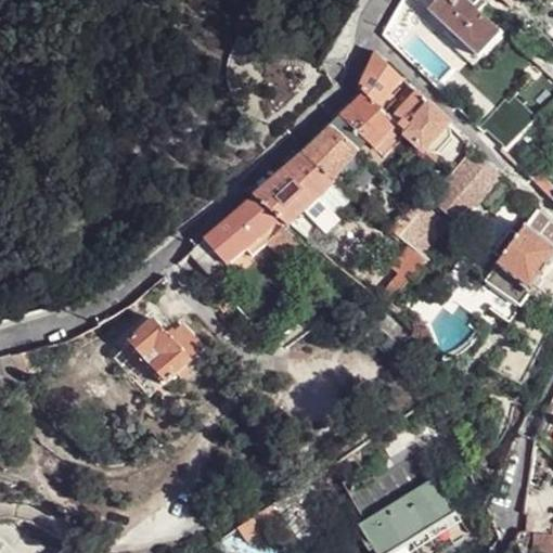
[(436,0),(427,10),(479,55),(502,29),(479,10),(473,4),(477,0),(436,0)]
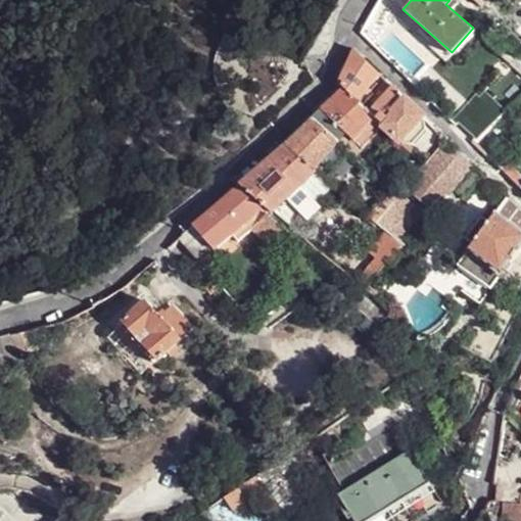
[(457,2),(454,0),(450,0),(445,4),(452,9),(457,2)]
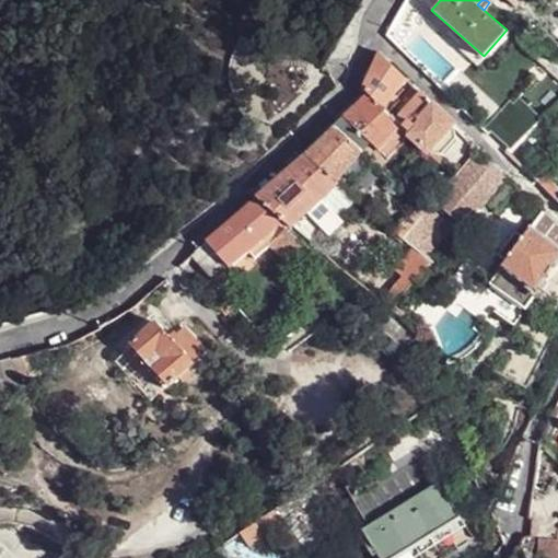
[(378,51),(360,90),(364,94),(365,93),(379,105),(383,102),(405,78),(378,51)]
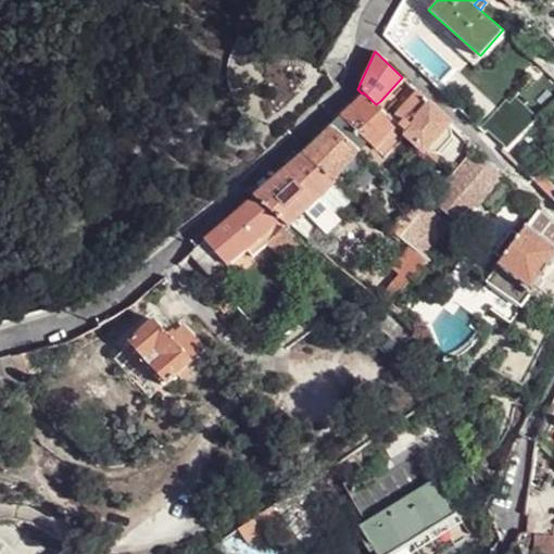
[(550,60),(543,53),(538,60),(545,65),(550,60)]
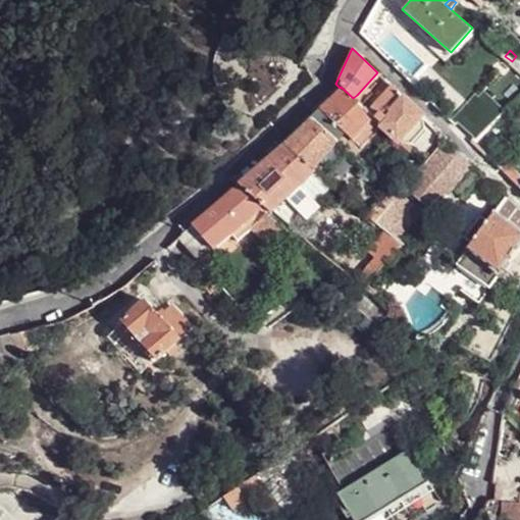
[(390,86),(383,79),(364,101),(360,106),(366,111),(390,86)]
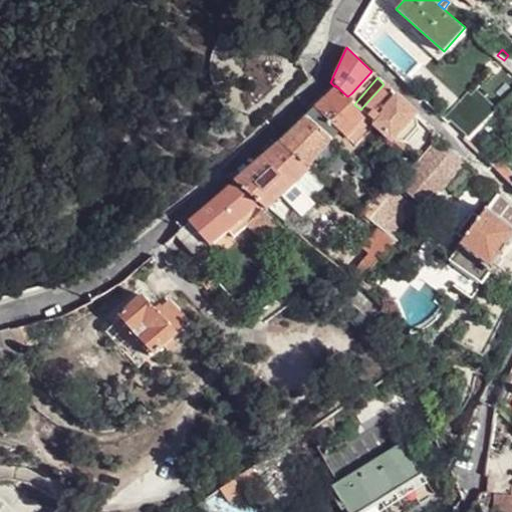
[(384,84),(360,109),(366,115),(376,125),(391,139),(399,131),(414,112),(384,84)]
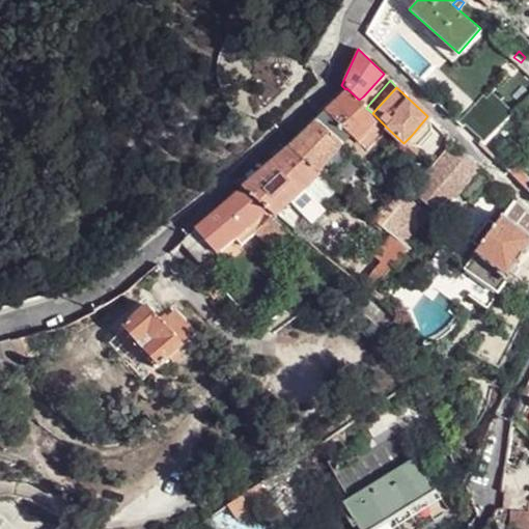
[(357,143),(379,119),(372,113),(366,108),(359,100),(346,88),(345,89),(324,111),(350,135),(357,143)]
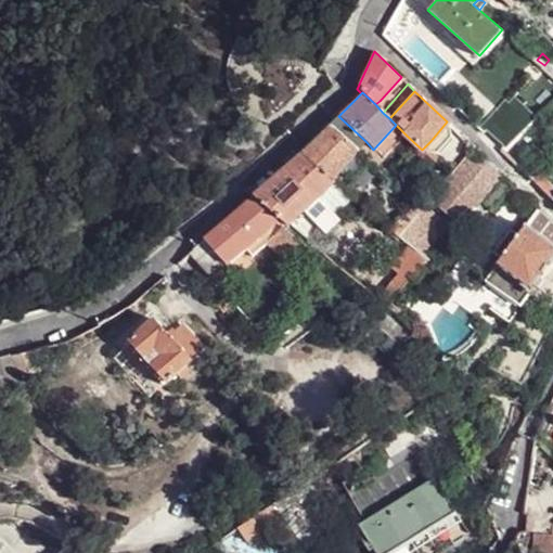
[(375,104),(383,113),(387,107),(380,101),(375,104)]
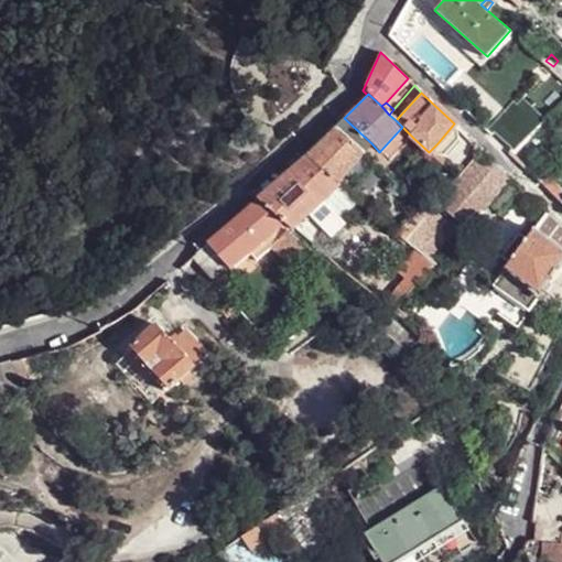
[(361,154),(371,143),(344,118),(334,129),(361,154)]
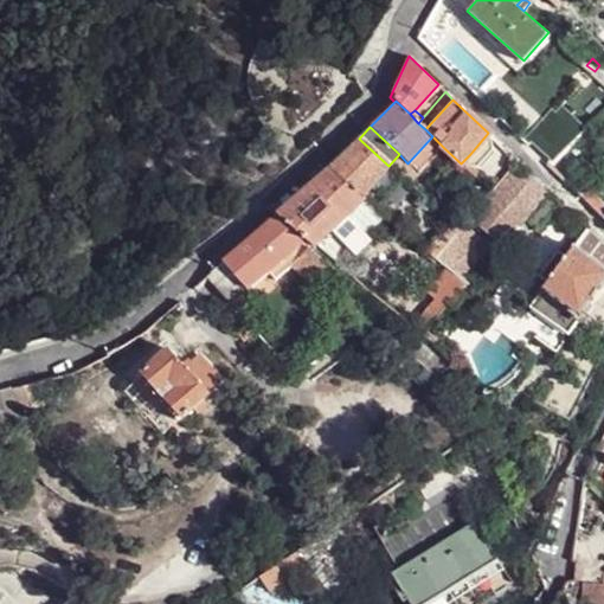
[(494,139),(488,133),(470,154),(479,162),(489,152),(494,139)]
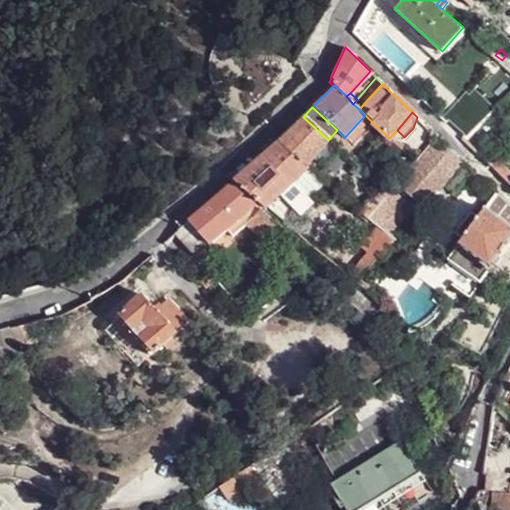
[(488,114),(463,139),(477,152),(501,128),(488,114)]
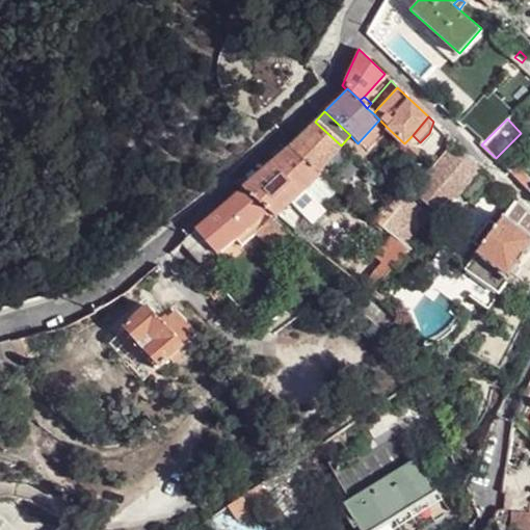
[(352,156),(359,160),(390,130),(379,120),(358,143),(350,135),(341,146),(352,156)]
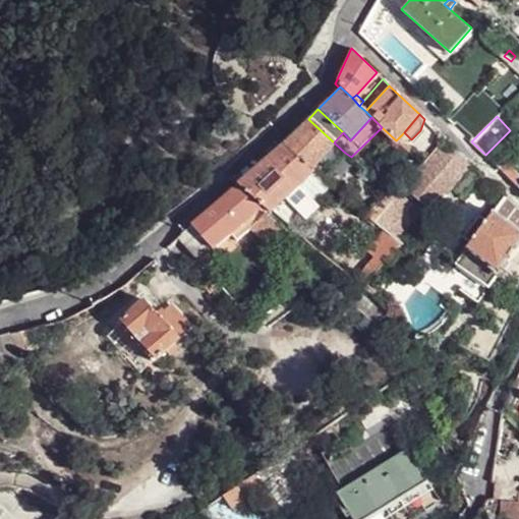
[(283,143),(311,168),(334,142),(308,119),(283,143)]
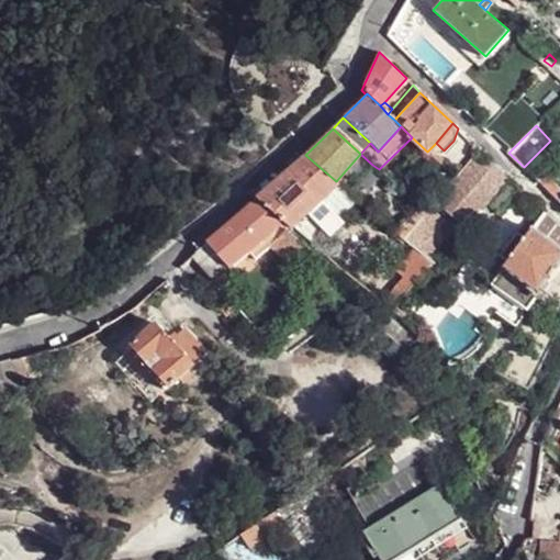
[(505,179),(474,153),(426,210),(403,238),(413,247),(422,256),(432,265),(483,204),(496,215),(519,188),(507,177),(505,179)]
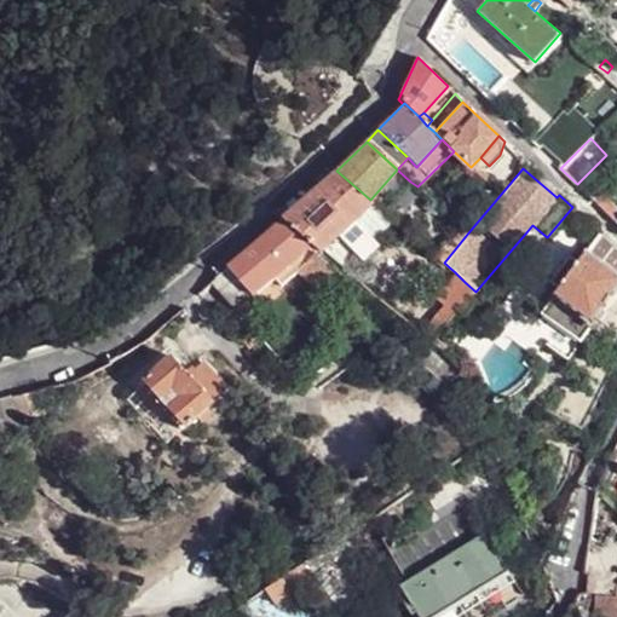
[(372,202),(384,212),(410,182),(397,169),(370,200),(372,202)]
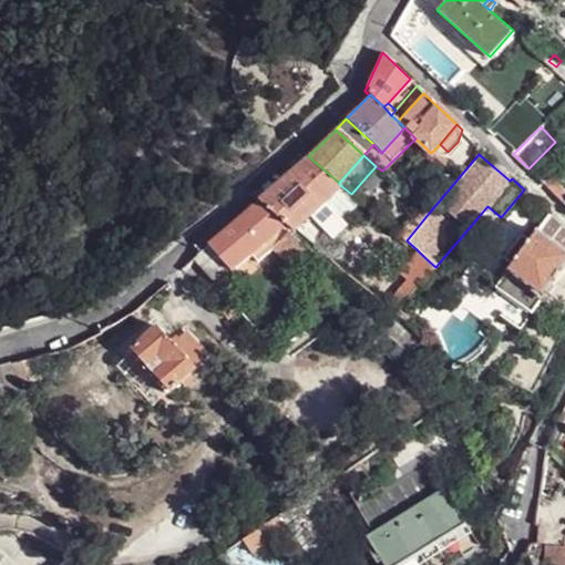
[(308,156),(259,198),(285,223),(294,229),(340,185),(339,183),(308,156)]
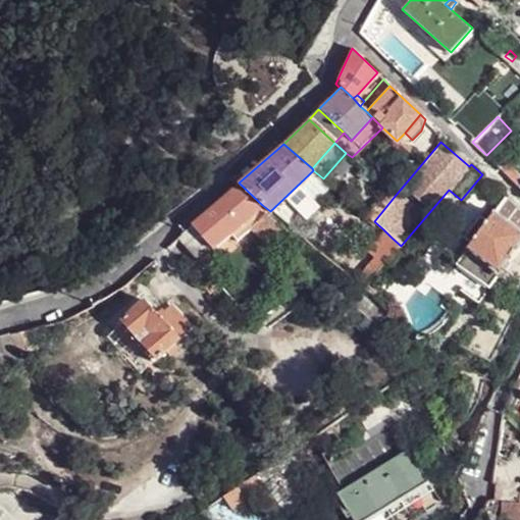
[(519,172),(500,153),(492,160),(519,187),(519,172)]
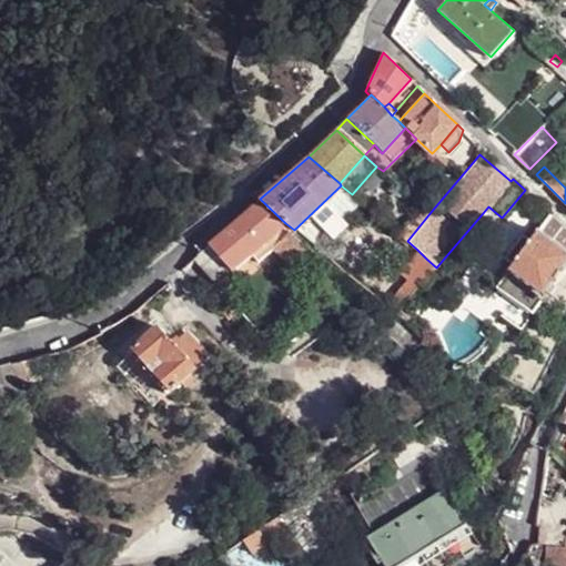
[(341,185),(294,230),(313,245),(325,232),(332,239),(347,224),(341,219),(360,201),(352,194),(341,185)]
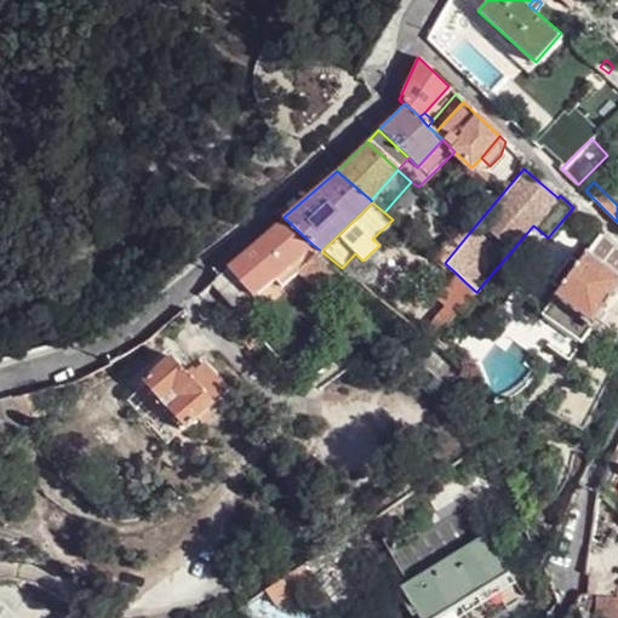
[(284,217),(225,267),(249,293),(251,296),(312,244),(284,217)]
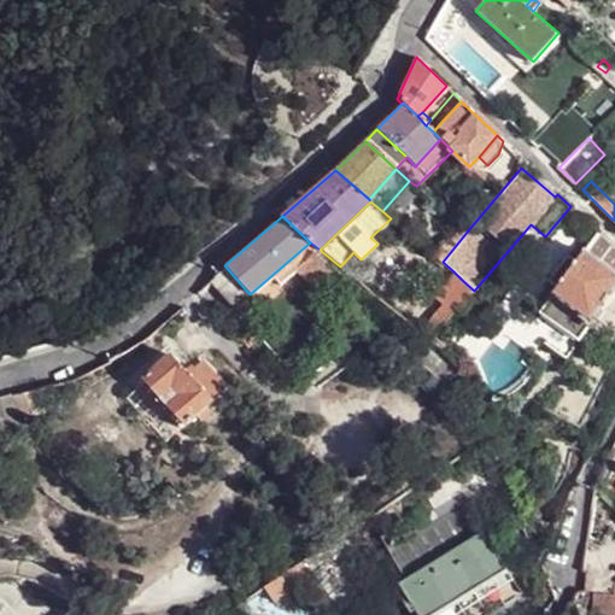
[(434,255),(443,262),(468,230),(460,223),(434,255)]
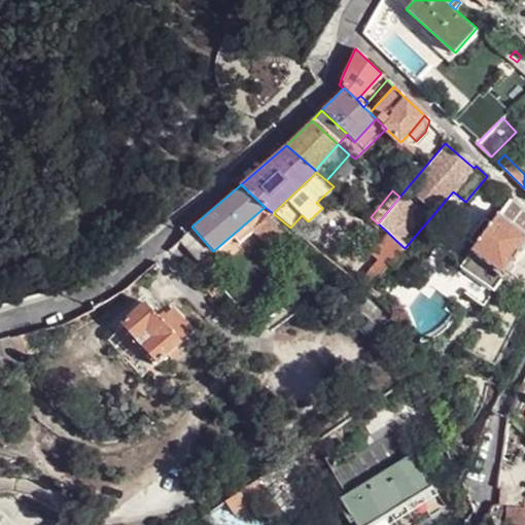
[(500,209),(509,198),(501,190),(492,202),(500,209)]
